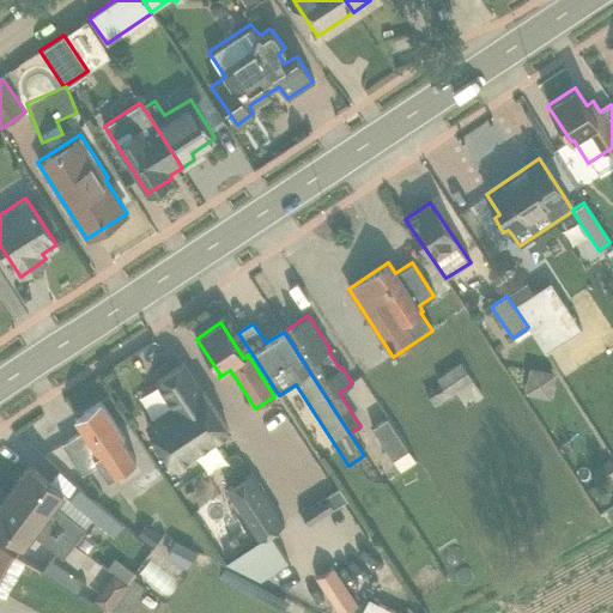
[(460,364),(436,380),(439,386),(426,394),(434,407),(455,394),(466,410),(483,399),(472,382),(473,382),(460,364)]
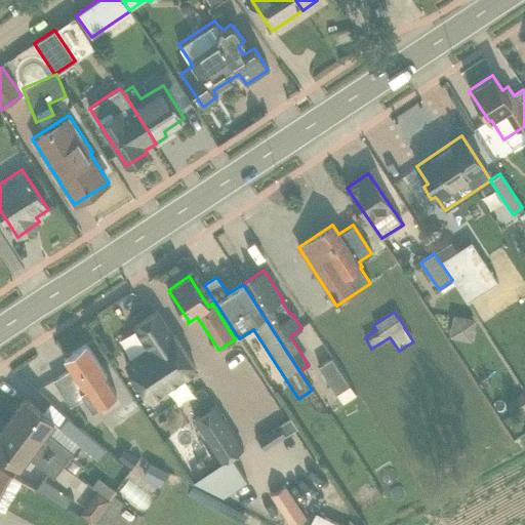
[(149,403),(197,371),(173,335),(171,336),(156,313),(134,327),(148,348),(123,365),(149,403)]
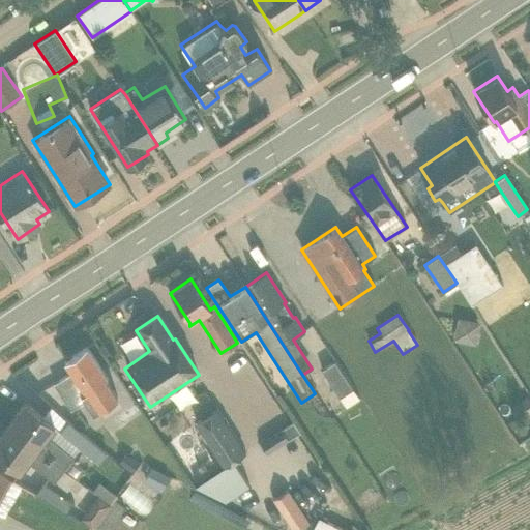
[(454,341),(474,345),(478,325),(459,321),(454,341)]
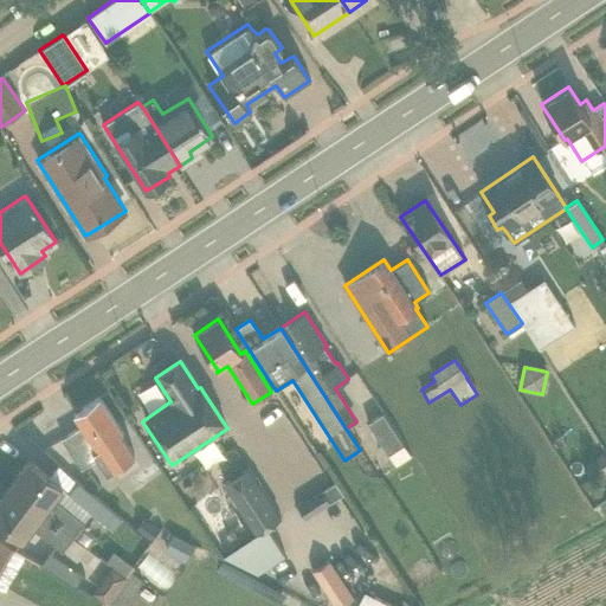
[(107,472),(135,455),(121,433),(122,432),(100,398),(82,408),(84,413),(77,419),(82,426),(62,440),(79,469),(97,457),(107,472)]
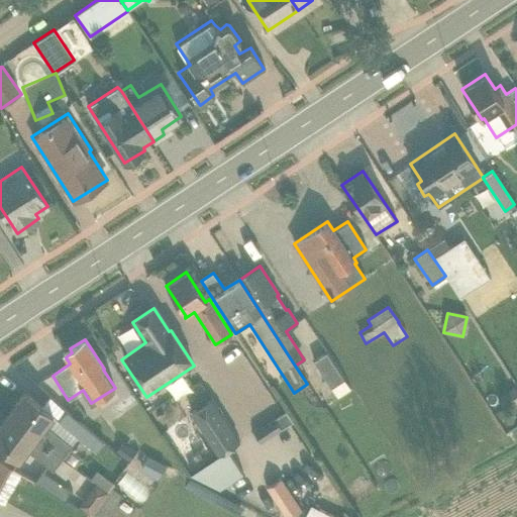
[(338,400),(351,391),(326,353),(313,362),(338,400)]
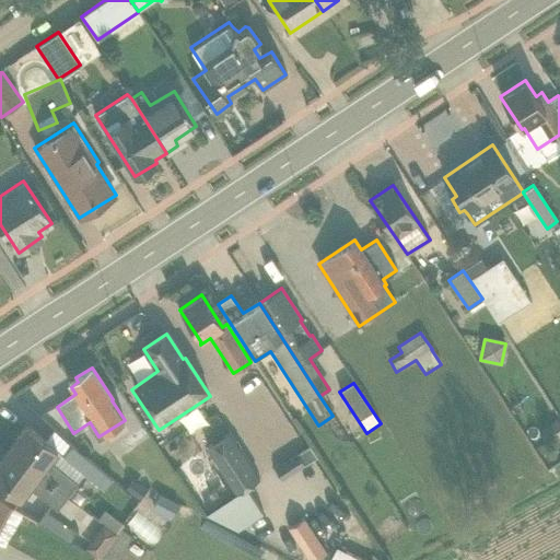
[(213,413),(194,431),(205,443),(225,426),(213,413)]
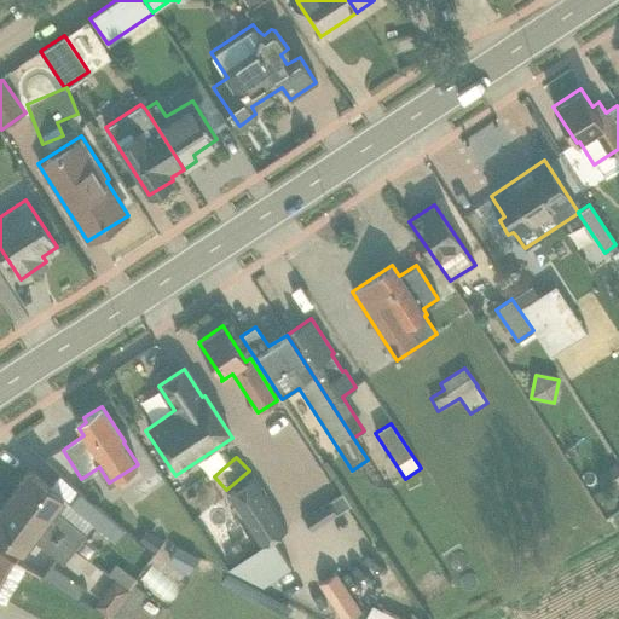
[(607,492),(618,484),(618,469),(615,464),(597,475),(607,492)]
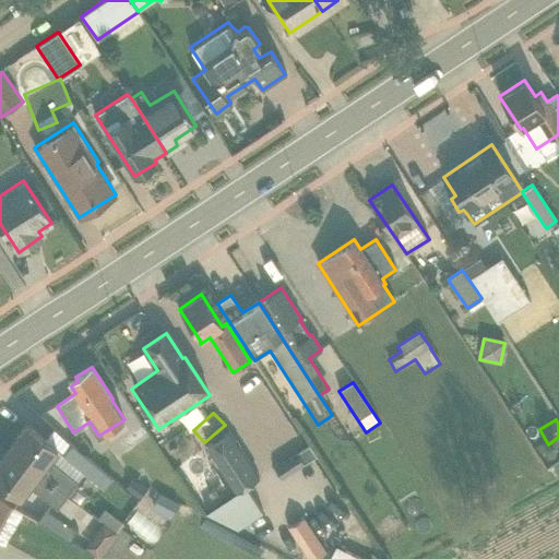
[(52,429),(45,441),(25,426),(8,451),(81,506),(87,495),(74,485),(84,473),(103,488),(111,478),(52,429)]
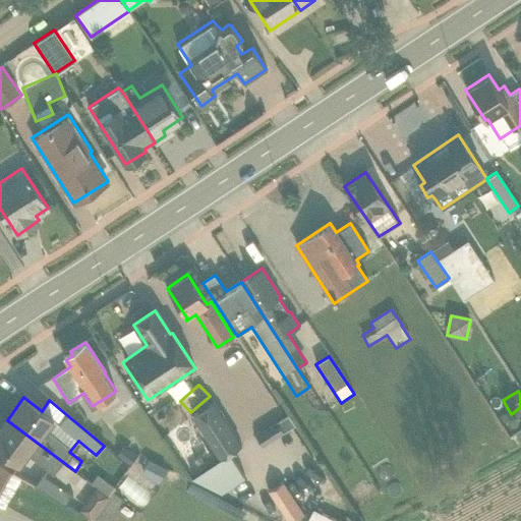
[(228,453),(240,445),(213,403),(191,417),(219,460),(190,477),(220,494),(236,482),(239,487),(242,486),(241,485),(245,482),(243,478),(244,477),(228,453)]
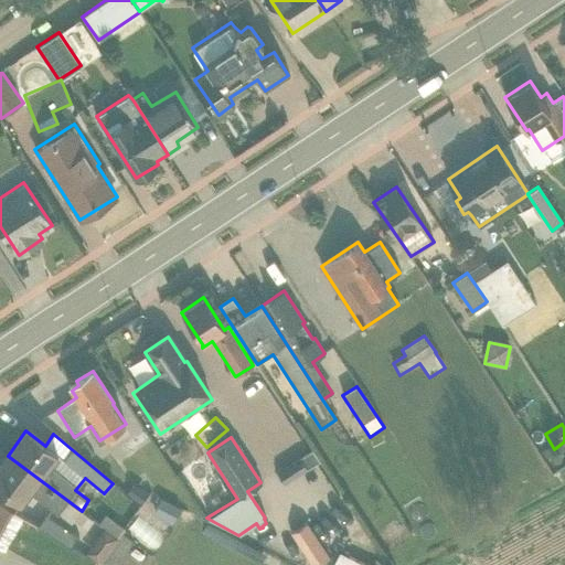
[(284,484),(318,461),(311,450),(299,458),(299,457),(276,472),(284,484)]
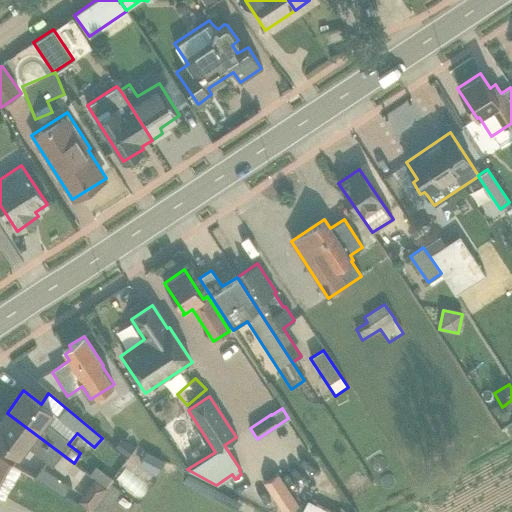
[(74,463),(7,413),(0,421),(0,442),(20,458),(27,448),(51,466),(52,465),(65,474),(67,471),(74,475),(80,467),(74,463)]
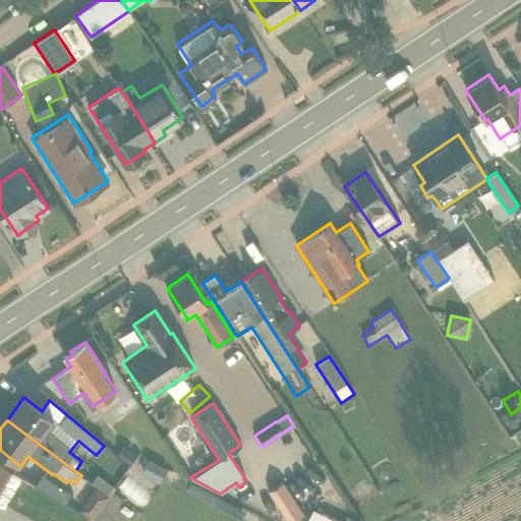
[(116,455),(128,464),(134,455),(122,446),(116,455)]
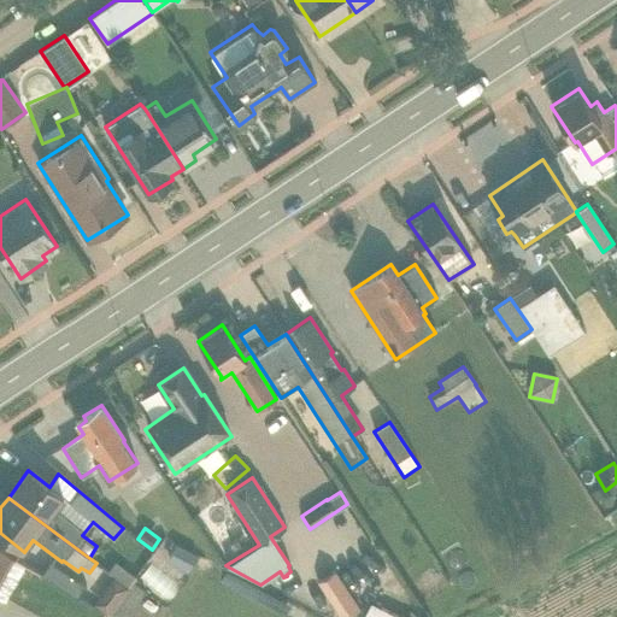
[(0,601),(4,604),(25,568),(0,553),(0,601)]
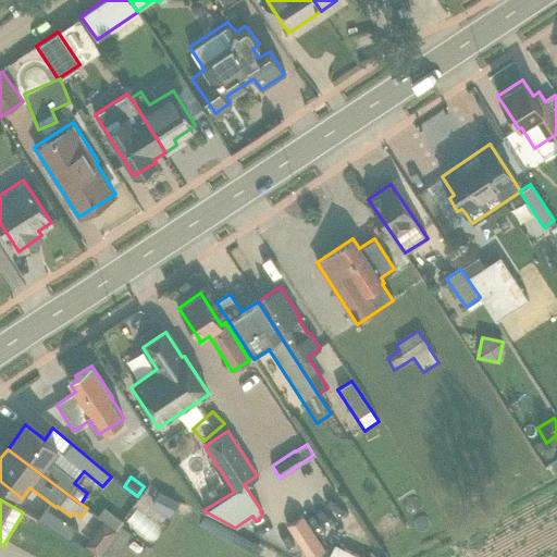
[(103,520),(119,532),(122,528),(125,523),(103,507),(97,516),(103,520)]
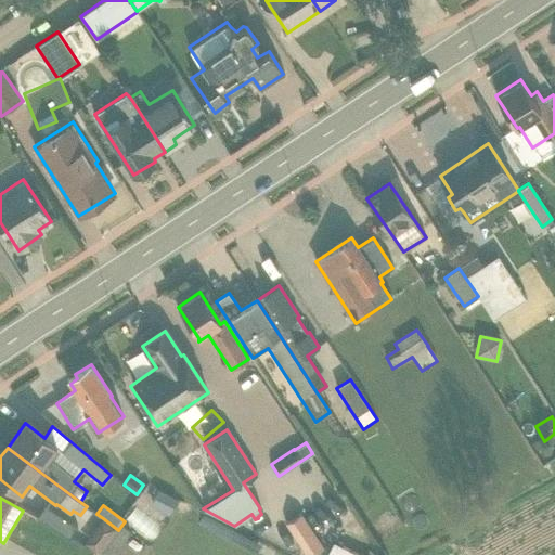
[(68,538),(76,525),(44,507),(36,518),(68,538)]
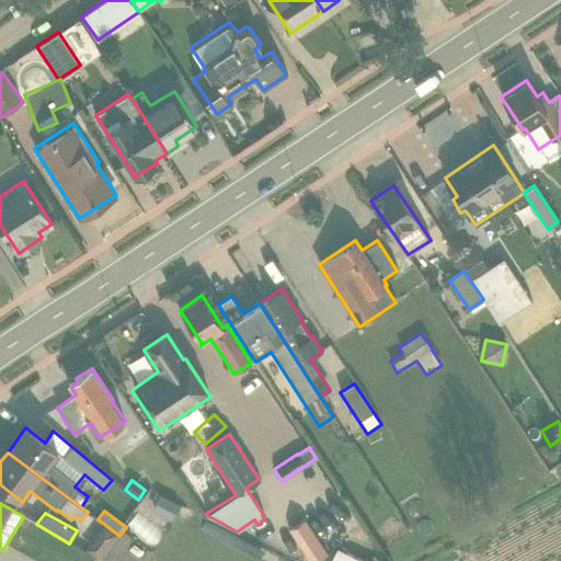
[(256,560),(258,560),(265,548),(206,517),(199,530),(256,560)]
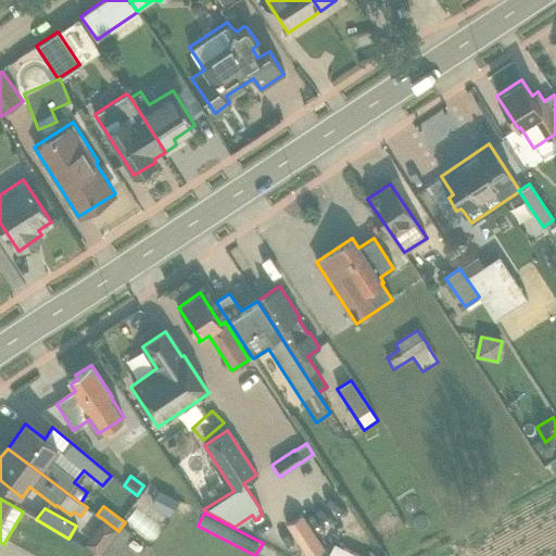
[(304,555),(314,555),(324,550),(301,516),(286,527),(304,555)]
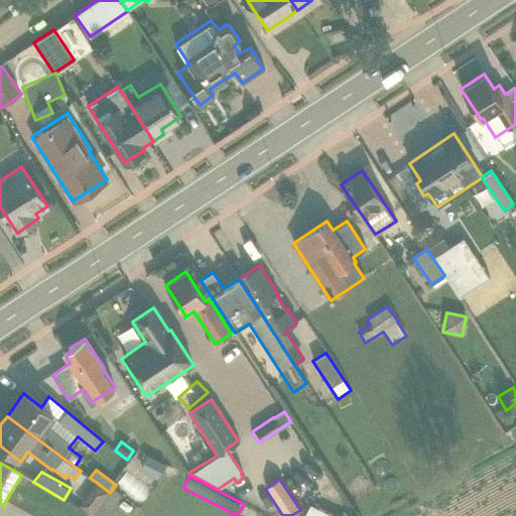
[(93,515),(110,493),(96,482),(78,505),(92,515),(93,515)]
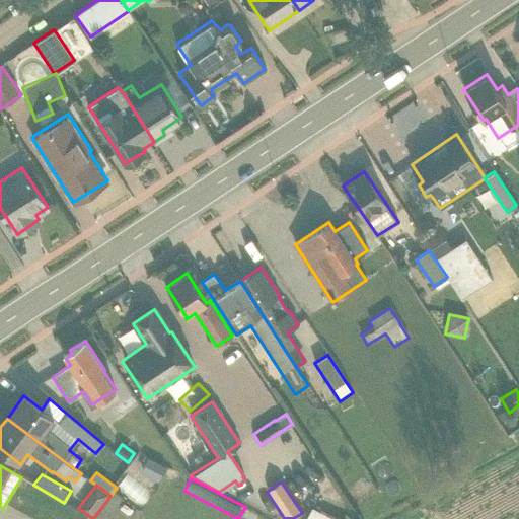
[(344,508),(347,506),(337,491),(324,498),(330,508),(332,506),(338,515),(346,510),(344,508)]
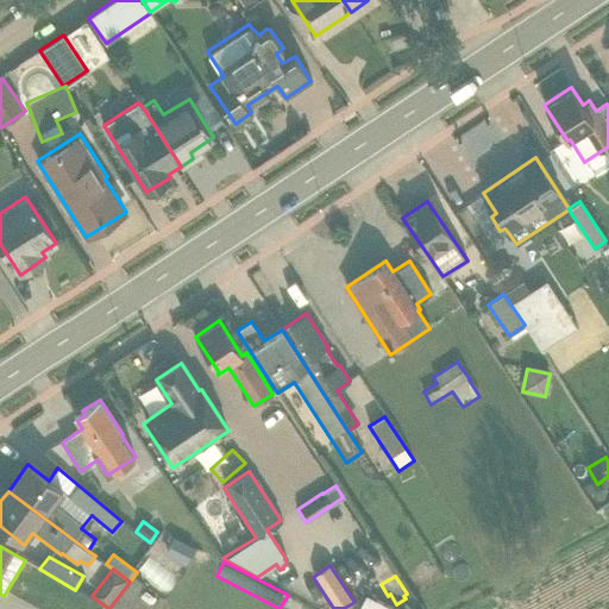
[(133,577),(130,582),(110,608),(111,608),(124,608),(143,584),(133,577)]
